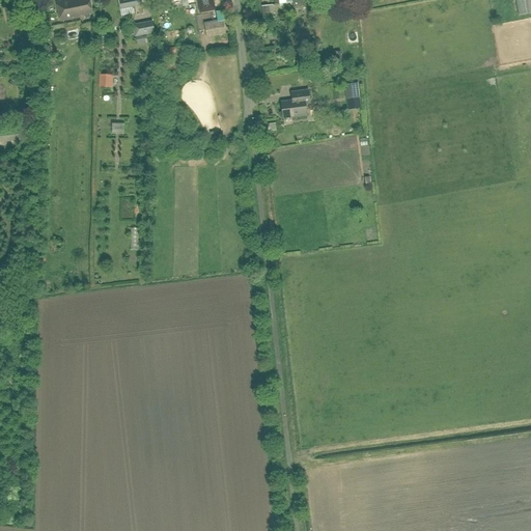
[(92,14),(89,0),(71,0),(57,3),(60,22),(81,18),(81,16),(92,14)]
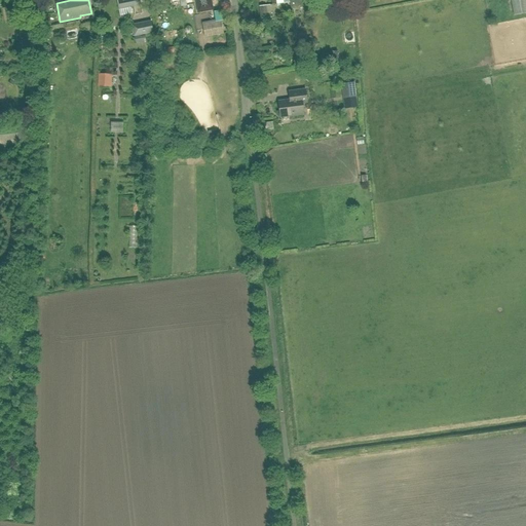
[(142,13),(139,0),(117,0),(119,9),(134,6),(136,15),(142,13)]
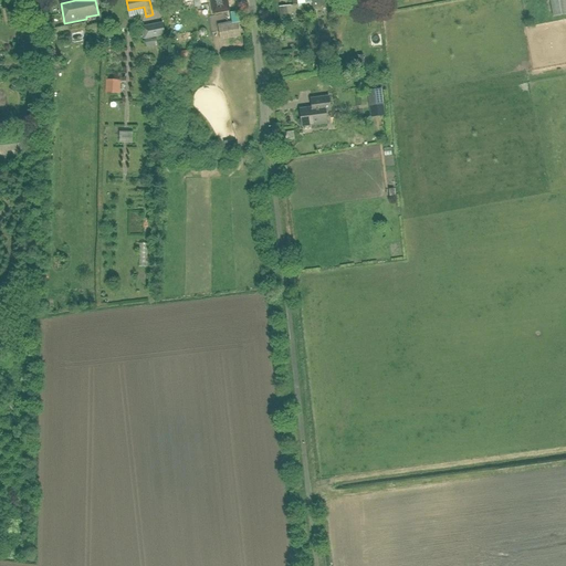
[(210,0),(213,13),(229,10),(226,0),(210,0)]
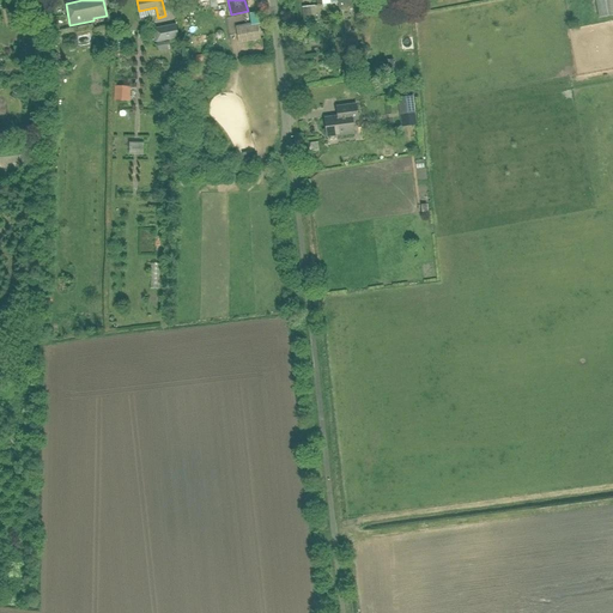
[(612,14),(612,4),(612,0),(594,0),(599,18),(612,14)]
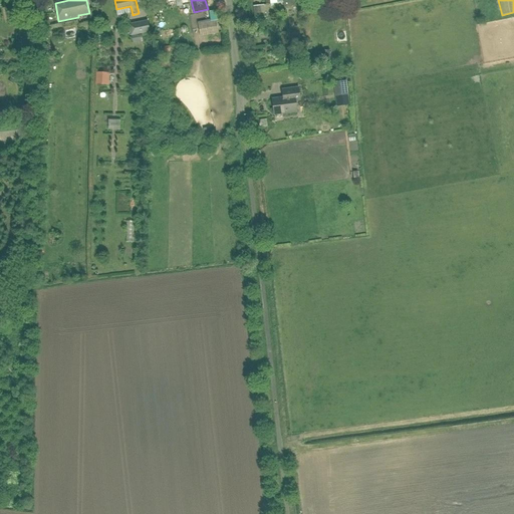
[(262,18),(261,6),(254,7),(255,19),(262,18)]
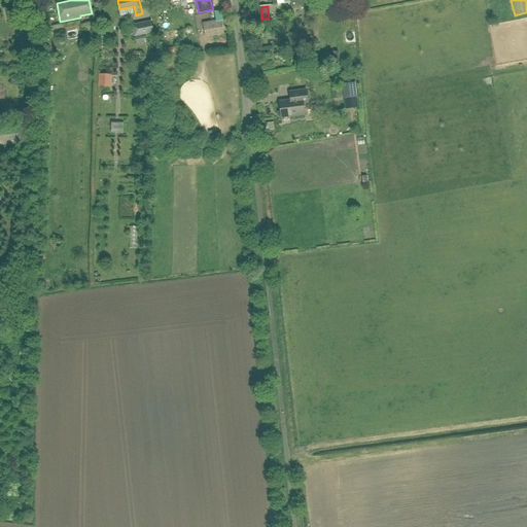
[(223,21),(205,24),(207,36),(225,34),(223,21)]
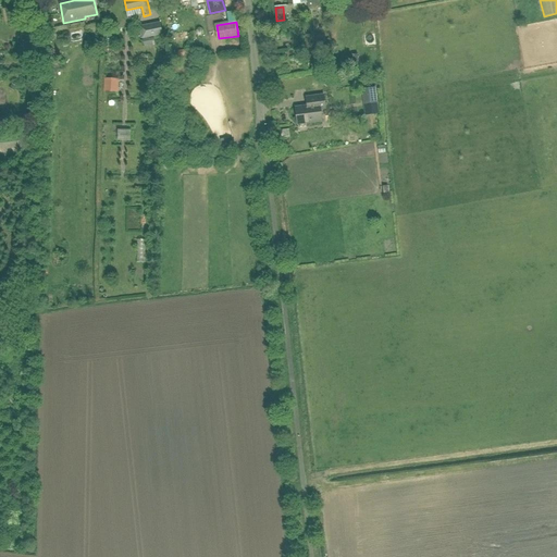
[(163,35),(160,23),(139,26),(143,38),(163,35)]
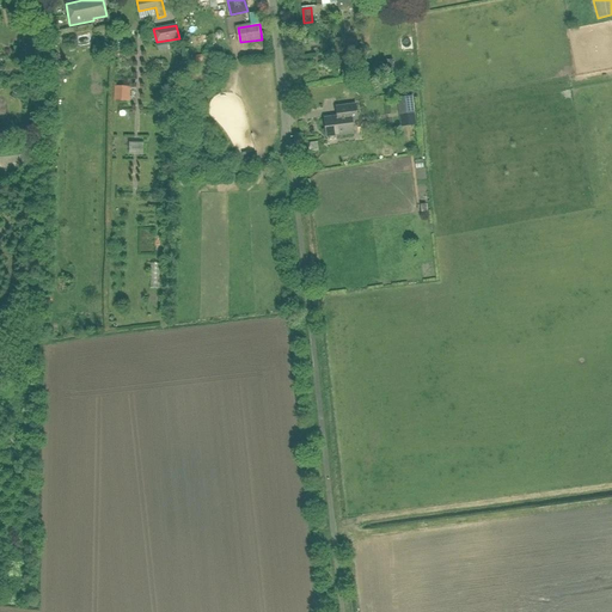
[(346,51),(343,38),(334,40),(336,54),(346,51)]
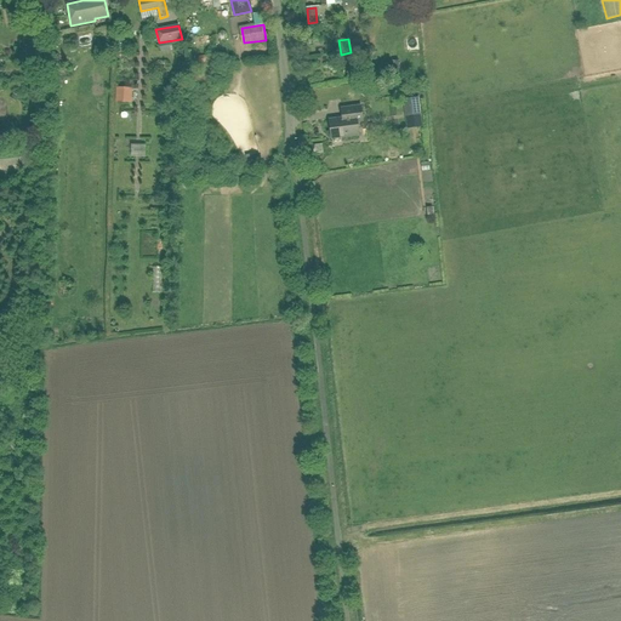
[(119,87),(119,103),(135,103),(135,87),(119,87)]
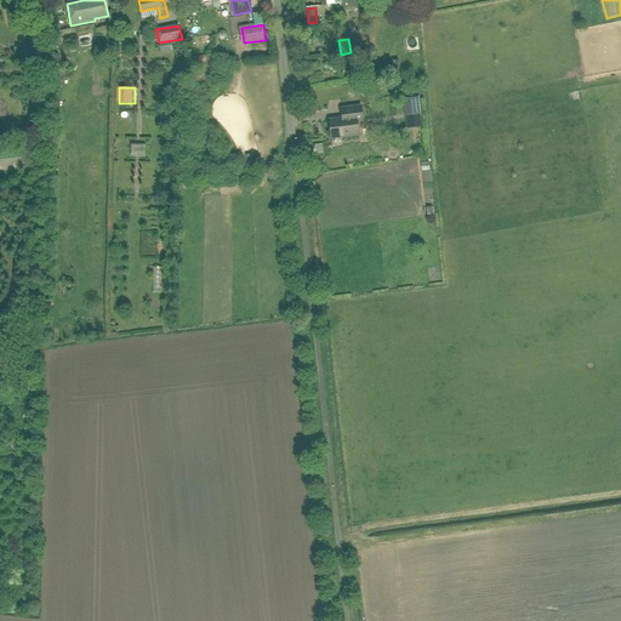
[(420,114),(417,97),(403,100),(405,117),(420,114)]
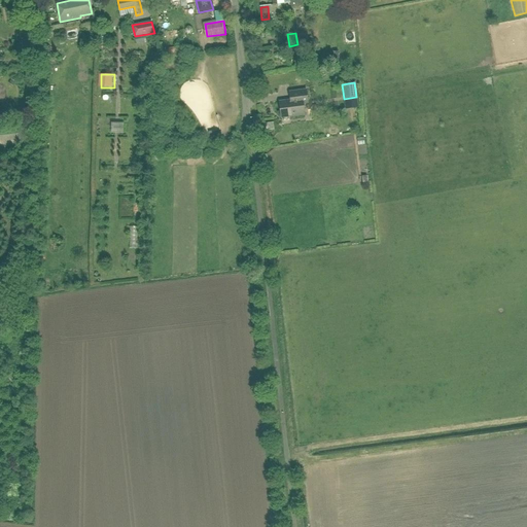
[(308,103),(306,90),(289,93),(290,100),(279,102),(281,117),(305,114),(303,104),(308,103)]
